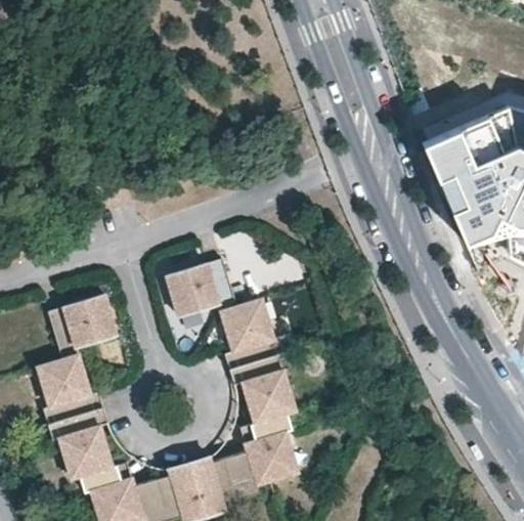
[(523,263),(523,148),(476,170),(463,134),(433,146),(474,241),(508,231),(509,257),(523,263)]
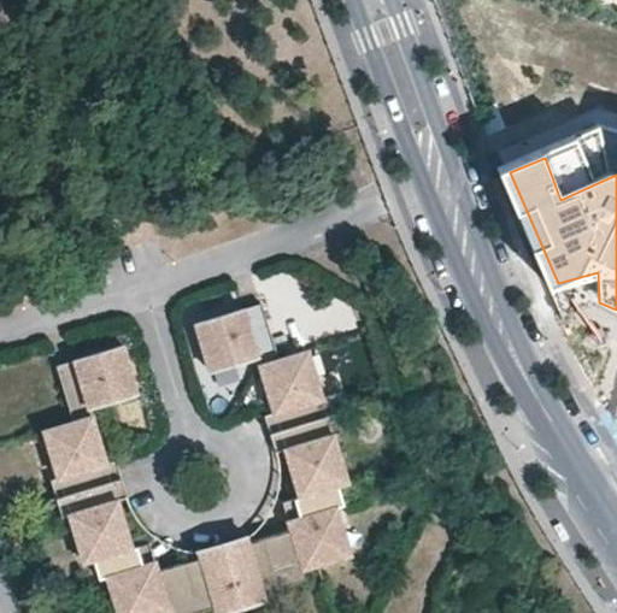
[(260,304),(242,310),(248,326),(266,320),(260,304)]
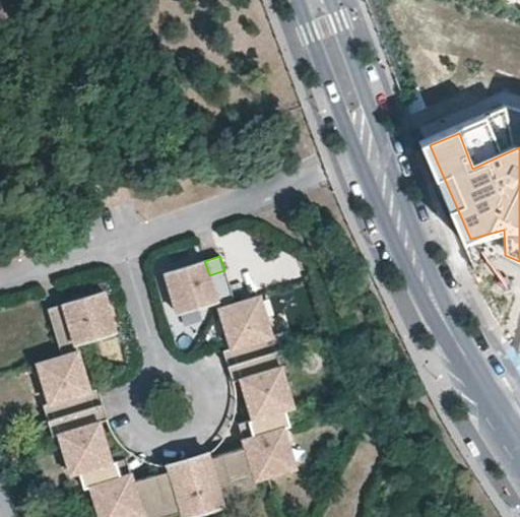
[(66,317),(51,322),(61,354),(38,362),(50,402),(43,403),(48,421),(52,435),(60,433),(71,474),(77,472),(82,490),(88,488),(96,516),(133,516),(143,513),(144,516),(159,516),(179,511),(180,516),(188,516),(202,512),(225,506),(222,498),(255,489),(252,479),(259,477),(294,467),(282,428),(289,426),(284,409),(290,407),(278,367),(284,365),(280,349),(276,334),(269,336),(257,296),(234,303),(224,270),(209,275),(204,261),(164,273),(176,313),(215,302),(230,349),(243,344),(247,360),(251,375),(239,379),(251,419),(255,435),(241,439),(243,447),(208,457),(204,459),(208,472),(193,477),(177,481),(174,468),(168,470),(133,480),(130,472),(117,476),(112,461),(100,421),(84,425),(79,410),(75,395),(89,390),(76,343),(114,332),(102,291),(61,302),(66,317)]
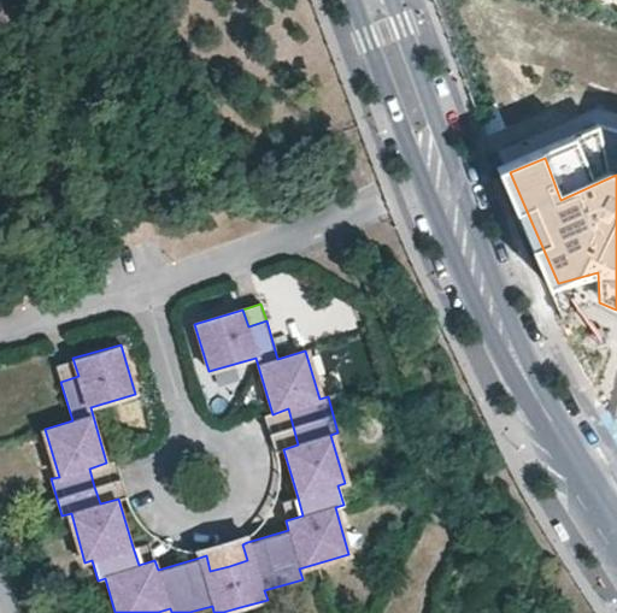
[(56,364),(60,382),(78,376),(72,358),(56,364)]
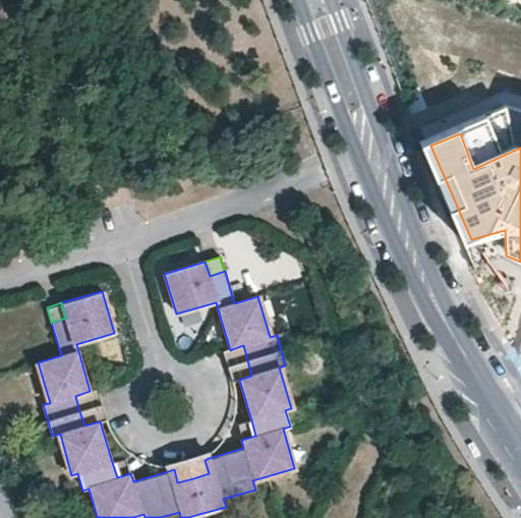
[(243,345),(230,350),(222,352),(223,358),(226,367),(247,360),(243,345)]
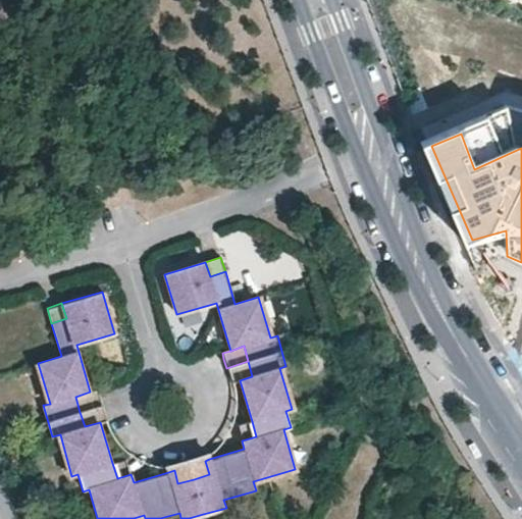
[(231,383),(240,380),(252,376),(248,361),(226,368),(228,374),(231,383)]
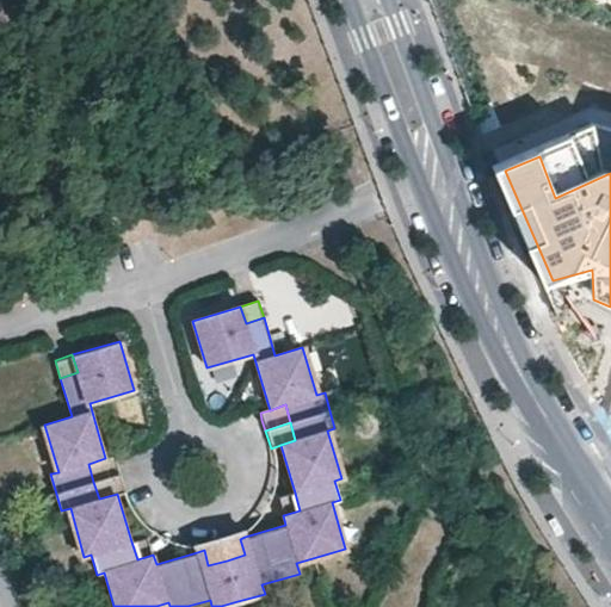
[(113,456),(105,458),(88,464),(93,482),(119,474),(117,466),(113,456)]
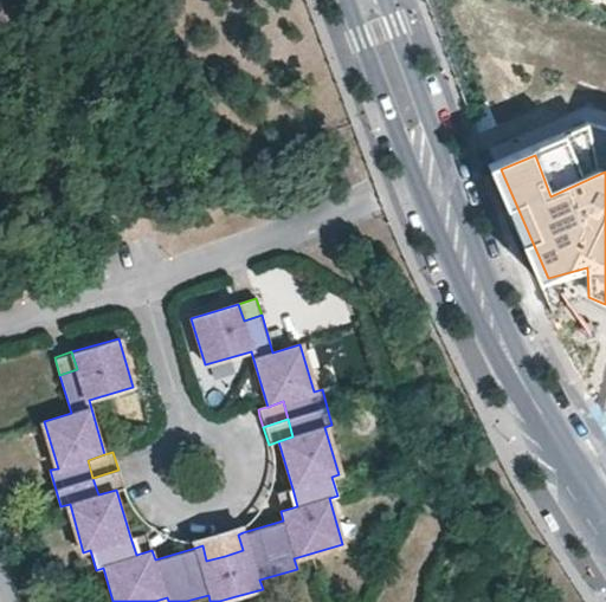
[(98,494),(116,490),(124,487),(121,478),(118,470),(92,478),(98,494)]
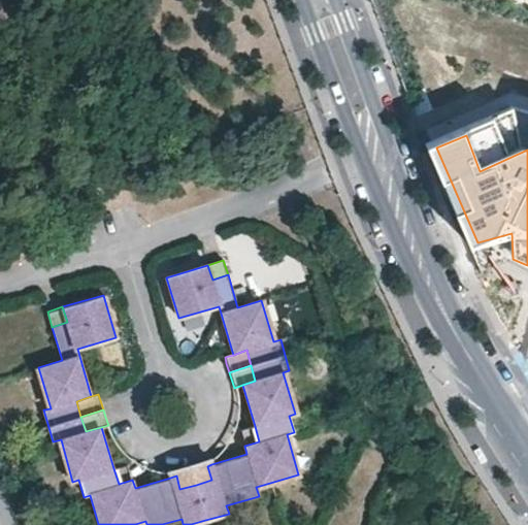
[(259,441),(255,426),(245,429),(240,430),(244,446),(259,441)]
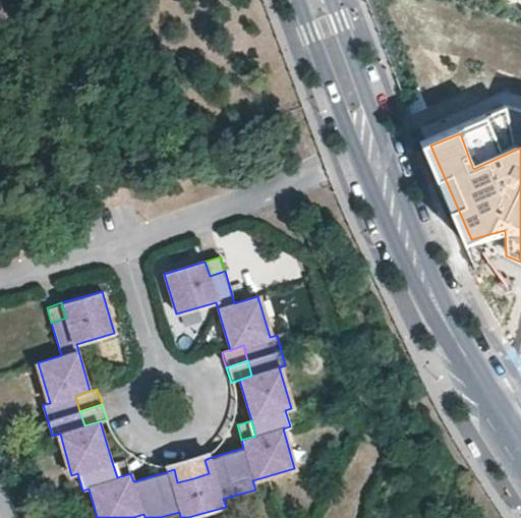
[(205,460),(209,458),(207,452),(199,455),(187,458),(193,478),(209,473),(205,460)]
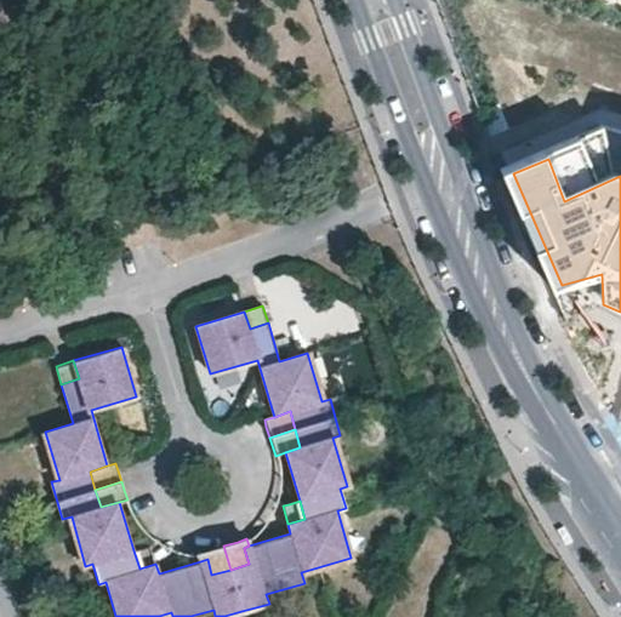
[(151,546),(134,550),(140,569),(155,564),(152,552),(151,546)]
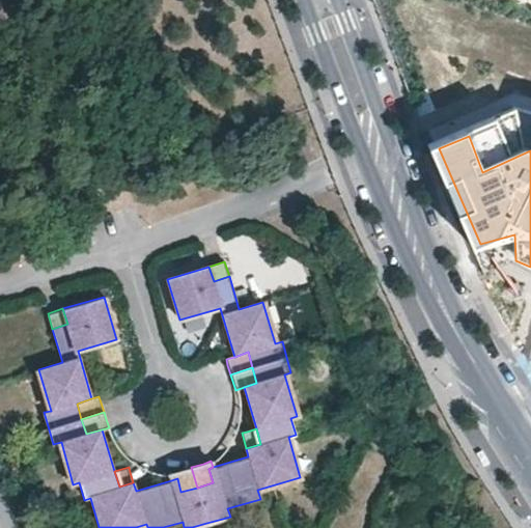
[(169,473),(171,480),(177,478),(180,492),(197,488),(191,467),(179,470),(169,473)]
